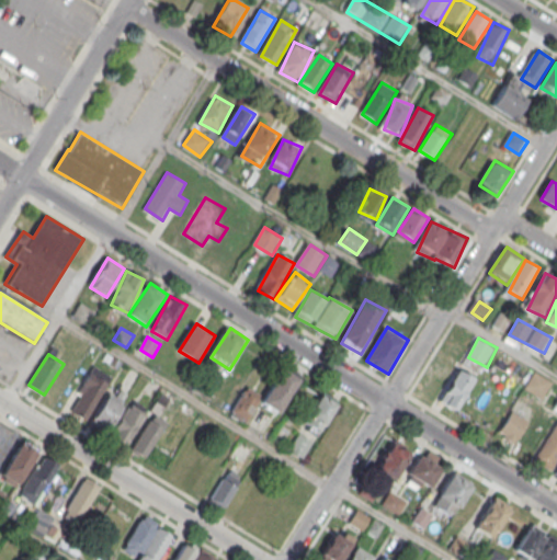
[(74,415),(91,423),(111,375),(93,367),(74,415)]
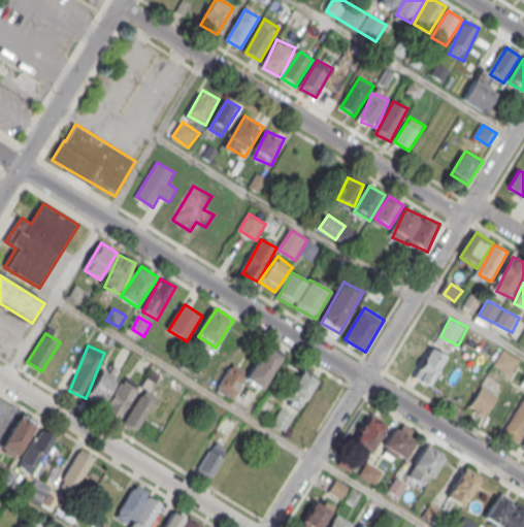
[(265,390),(284,357),(266,347),(251,374),(233,365),(220,389),(235,398),(246,380),(265,390)]
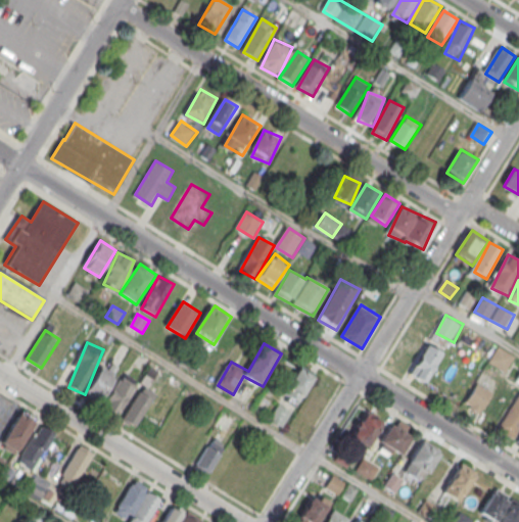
[(427,383),(444,353),(428,344),(411,374),(427,383)]
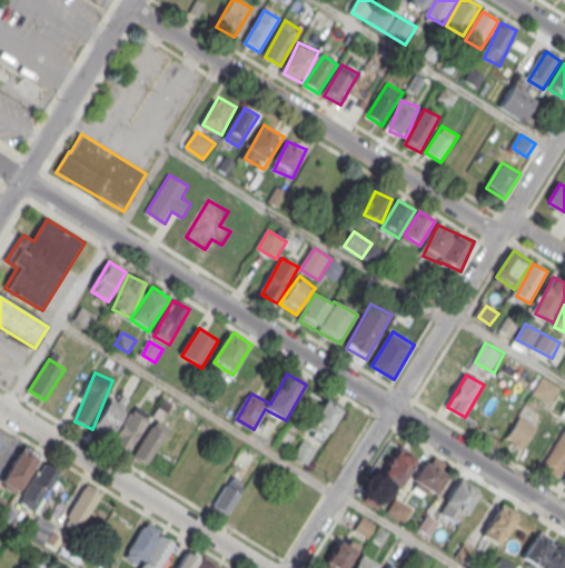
[(554,406),(564,389),(545,377),(534,395),(554,406)]
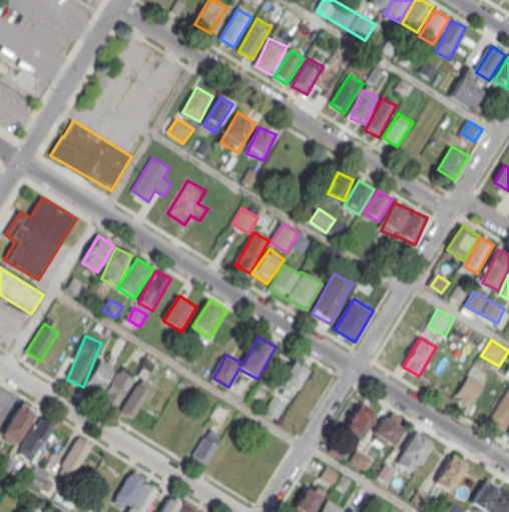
[(115,368),(100,359),(84,388),(99,397),(115,368)]
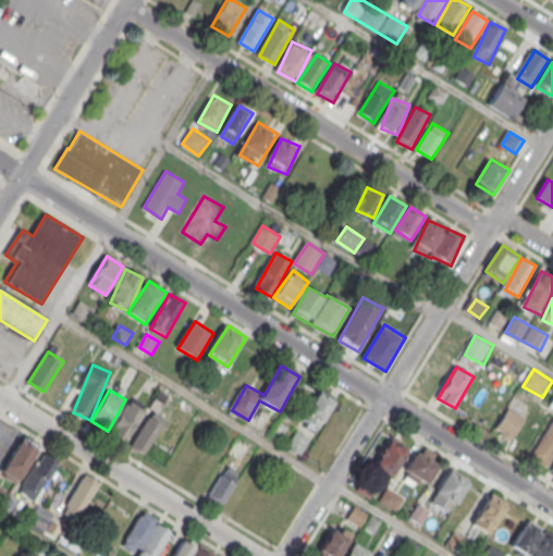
[(338,402),(320,392),(303,422),(320,432),(338,402)]
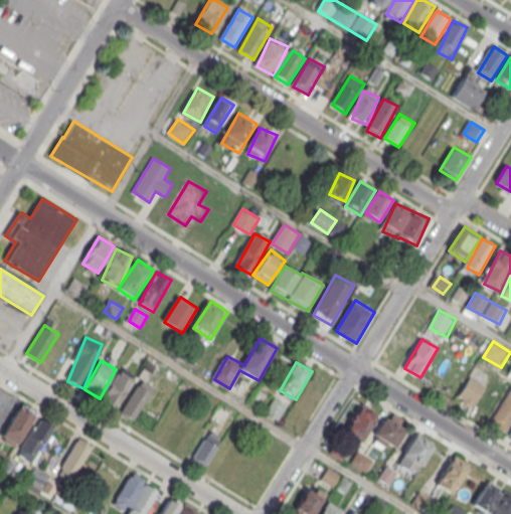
[(124,414),(137,421),(154,388),(147,384),(155,368),(149,365),(124,414)]
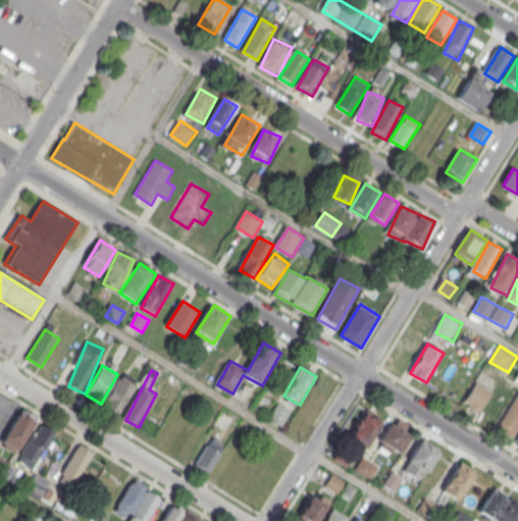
[(141,384),(127,374),(104,405),(117,415),(141,384)]
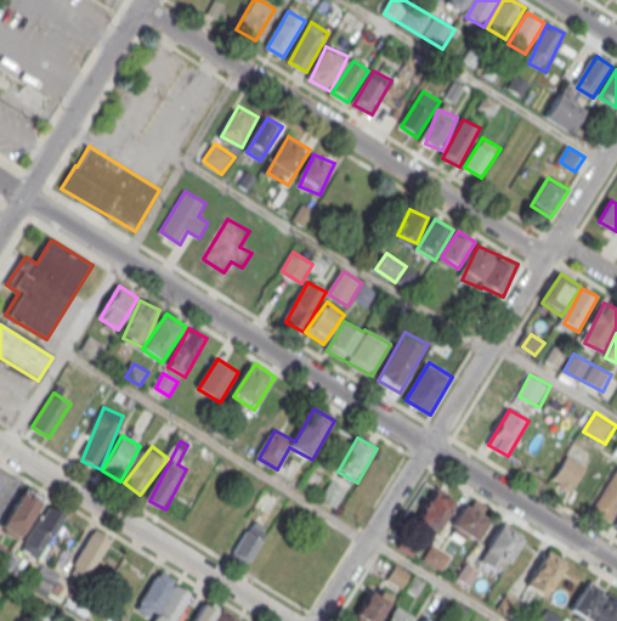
[(589,466),(569,456),(554,483),(576,494),(589,466)]
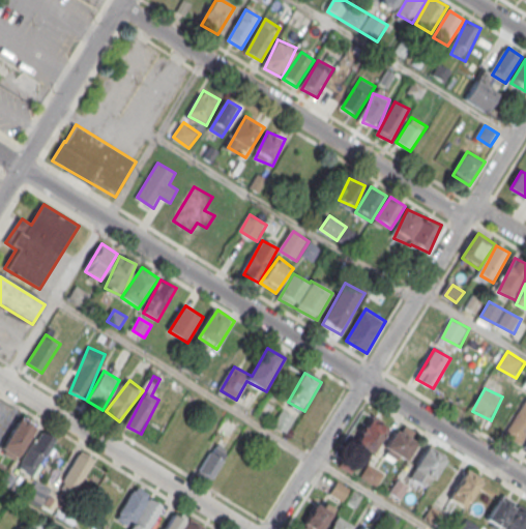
[(525,404),(506,436),(524,446),(525,444),(525,404)]
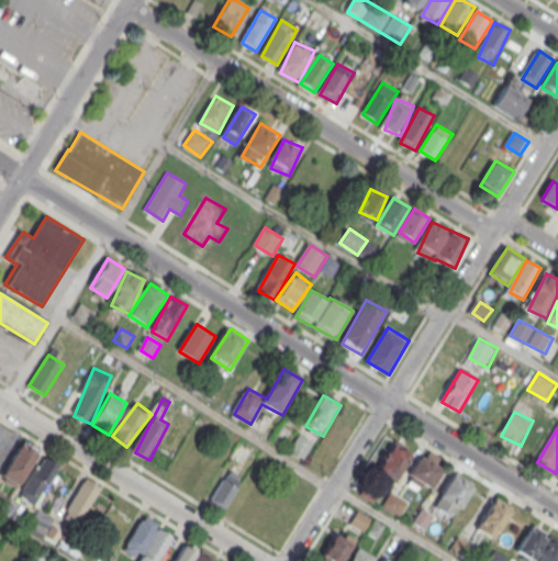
[(315,442),(300,436),(292,453),(309,460),(315,442)]
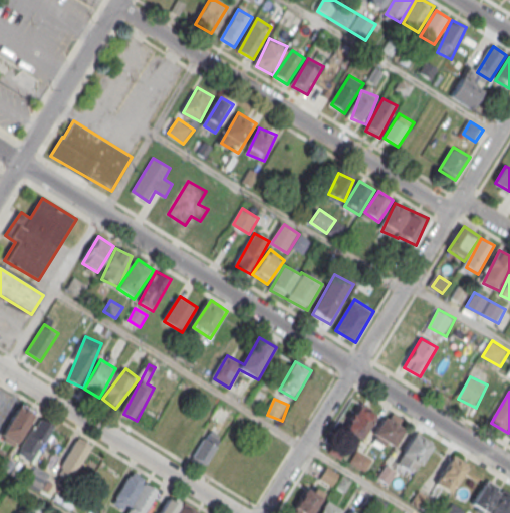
[(3,439),(18,447),(37,411),(21,403),(3,439)]
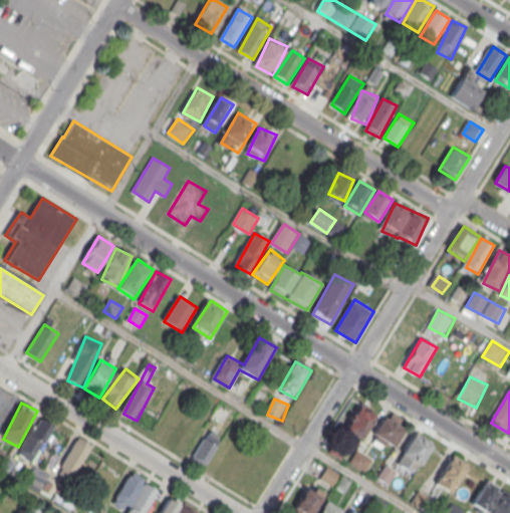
[(378,414),(362,403),(346,429),(362,439),(378,414)]
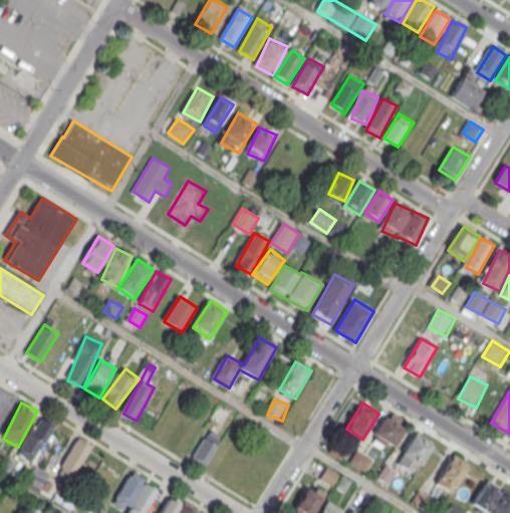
[(409,423),(389,412),(372,440),(393,452),(409,423)]
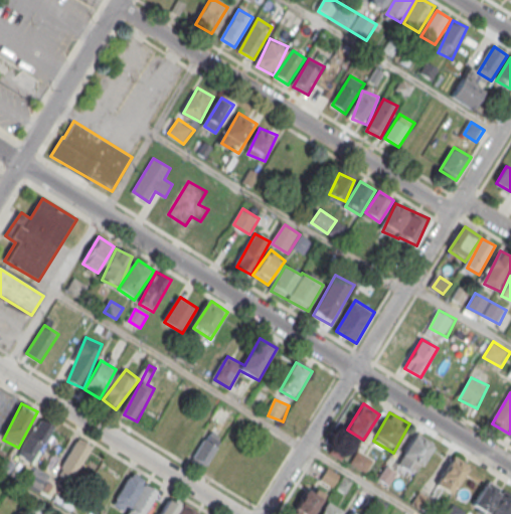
[(19,454),(33,463),(56,427),(42,418),(19,454)]
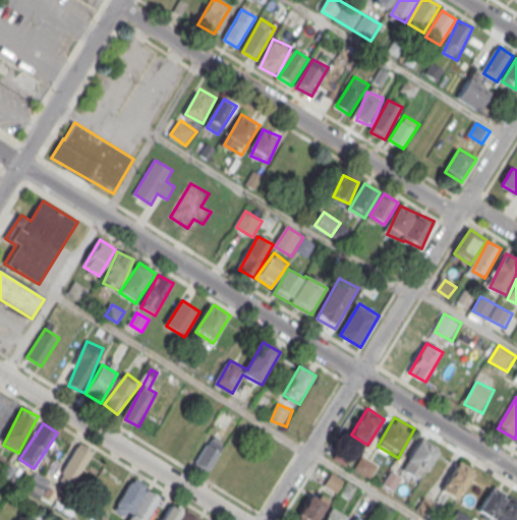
[(208,472),(227,446),(216,437),(195,463),(208,472)]
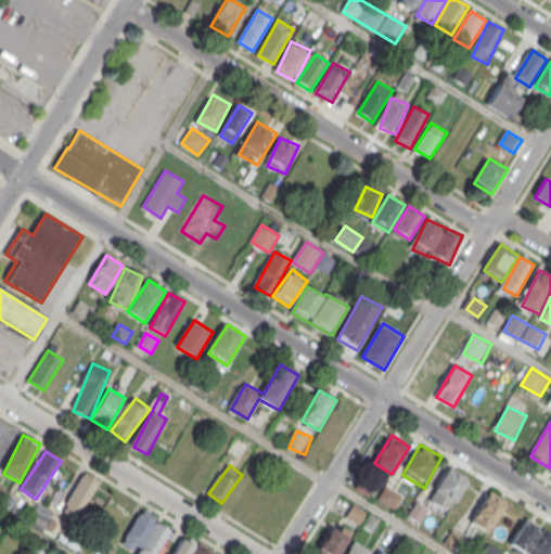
[(430,501),(450,513),(470,479),(450,467),(430,501)]
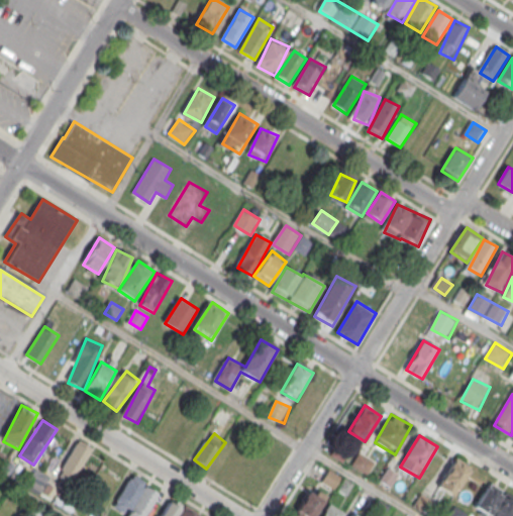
[(74,484),(93,448),(78,441),(60,477),(74,484)]
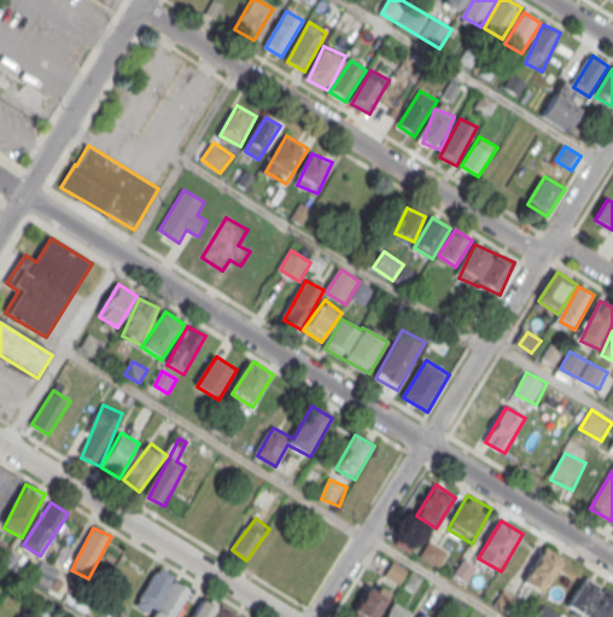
[(421,559),(444,568),(450,551),(428,542),(421,559)]
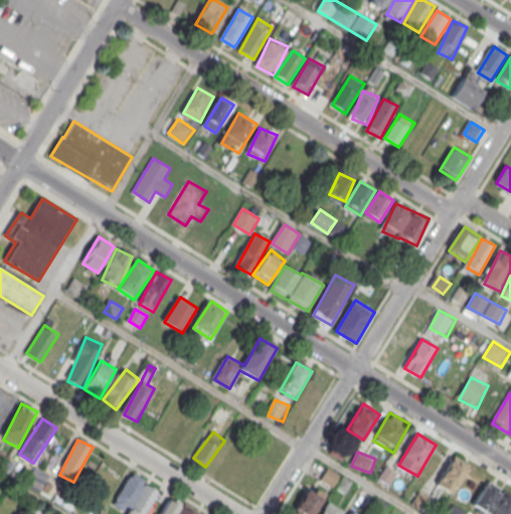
[(454,496),(472,465),(456,455),(437,486),(454,496)]
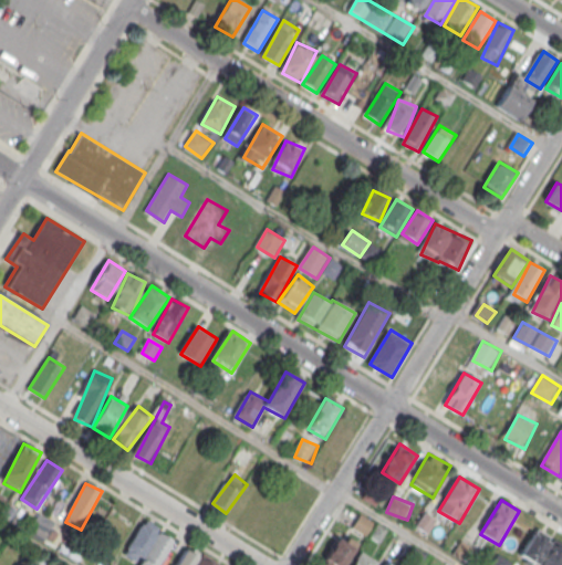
[(376,523),(363,514),(355,527),(368,535),(376,523)]
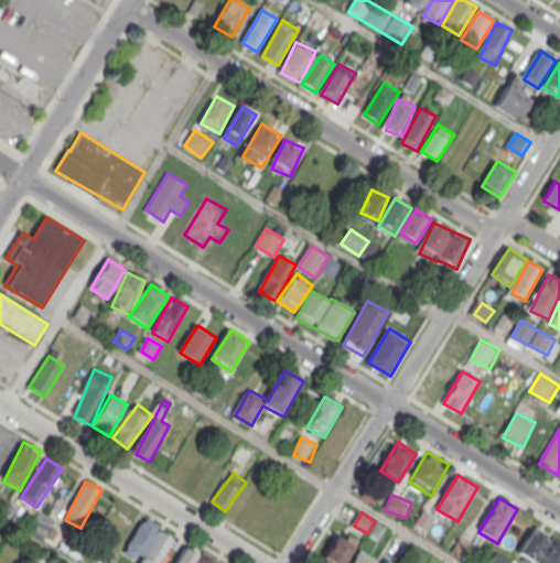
[(435,520),(426,512),(418,524),(428,531),(435,520)]
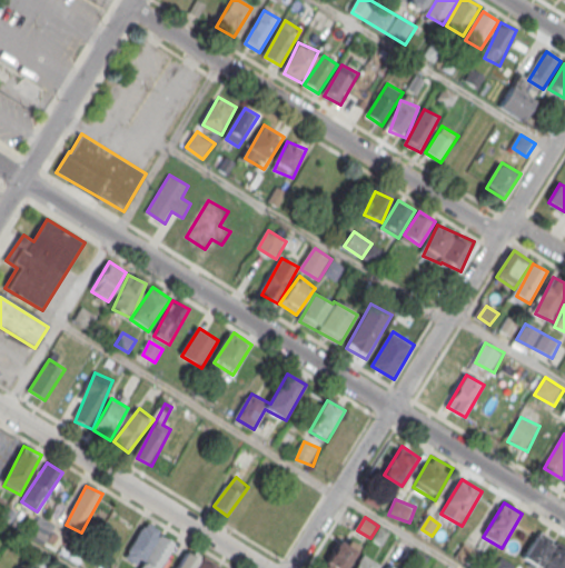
[(162,531),(145,524),(127,560),(141,567),(166,567),(177,545),(160,537),(162,531)]
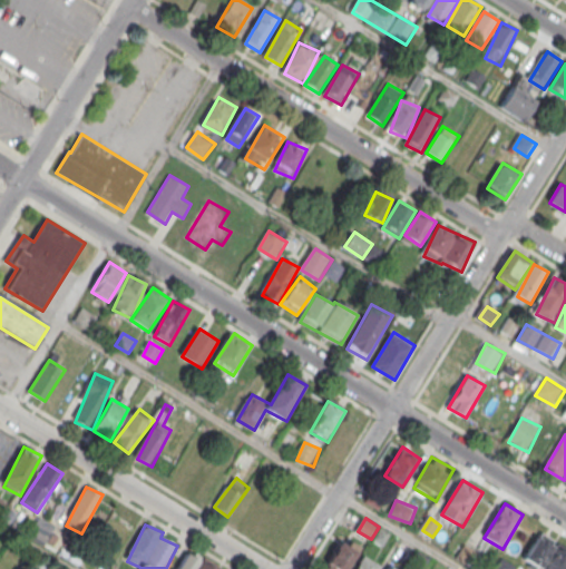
[(565,568),(565,546),(542,531),(524,561),(537,568),(565,568)]
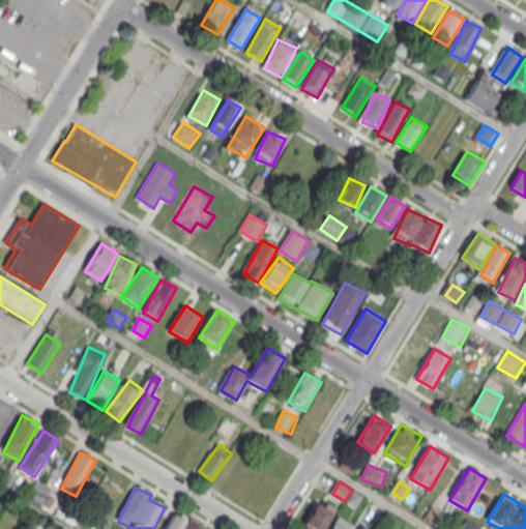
[(324,528),(337,510),(320,500),(303,525),(310,528),(324,528)]
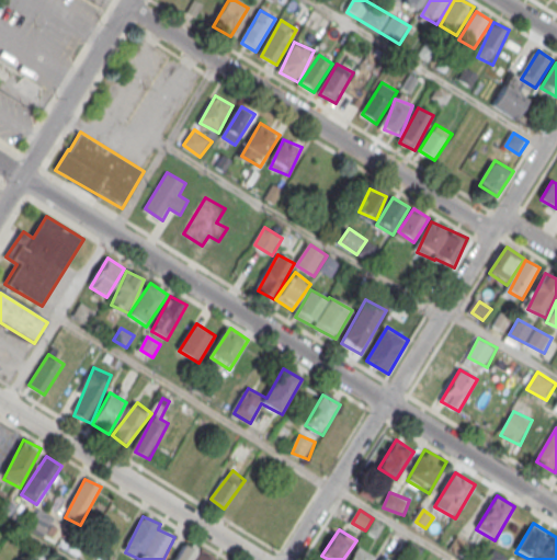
[(217,559),(188,541),(177,559),(217,559)]
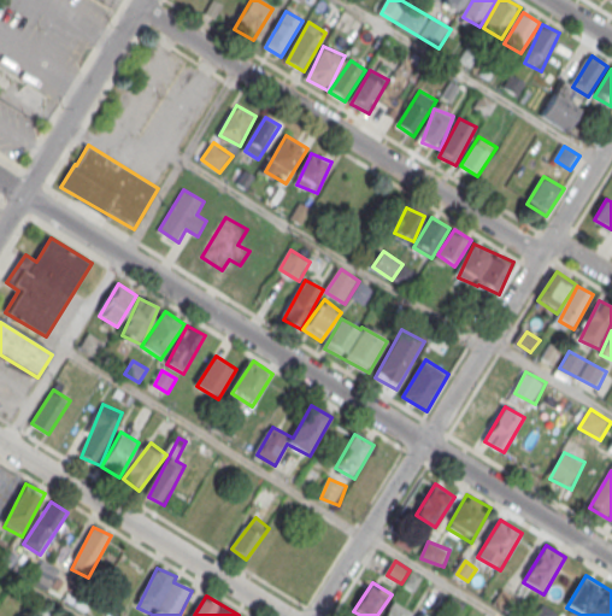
[(411,615),(413,612),(394,602),(386,615),(411,615)]
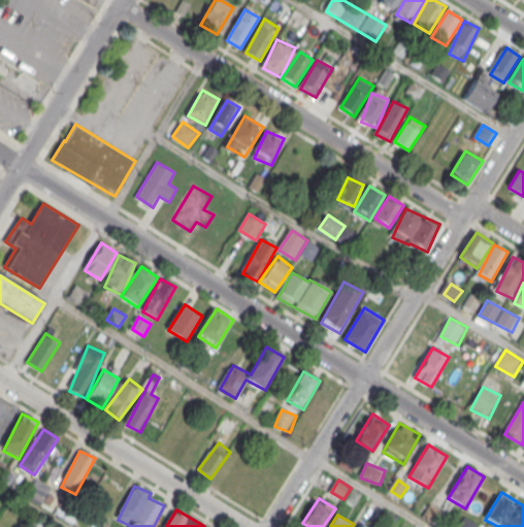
[(480,526),(467,518),(460,526),(480,526)]
